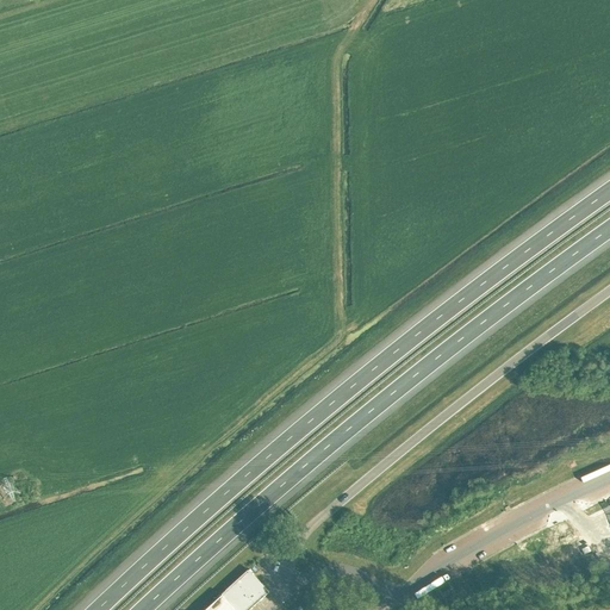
[(533,506),(567,489),(565,483),(529,499),(533,506)]
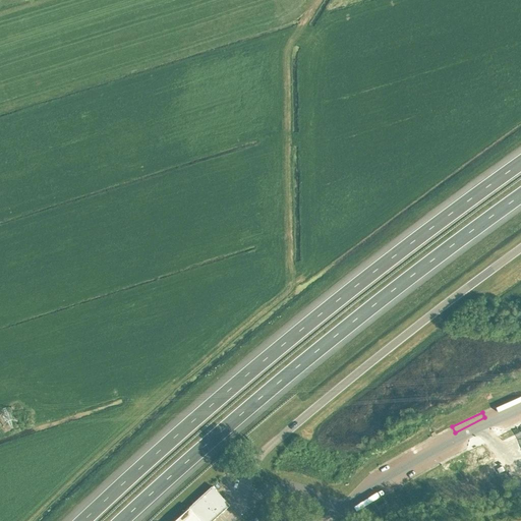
[(507,419),(510,424),(520,419),(520,414),(520,413),(507,419)]
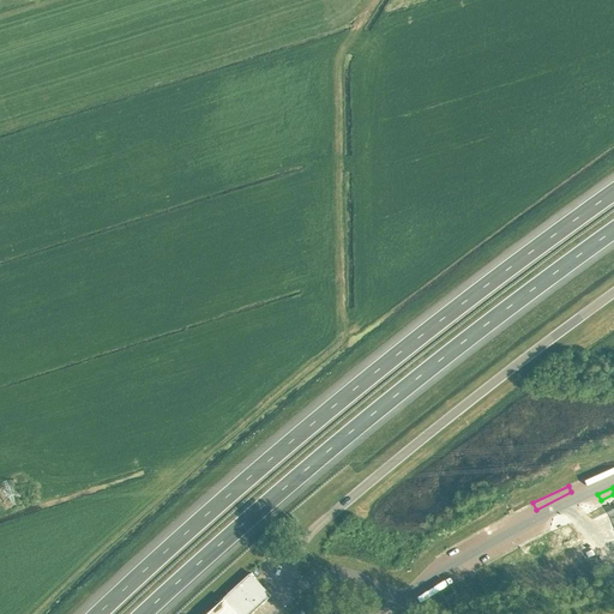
[(468,571),(503,552),(498,545),(463,565),(468,571)]
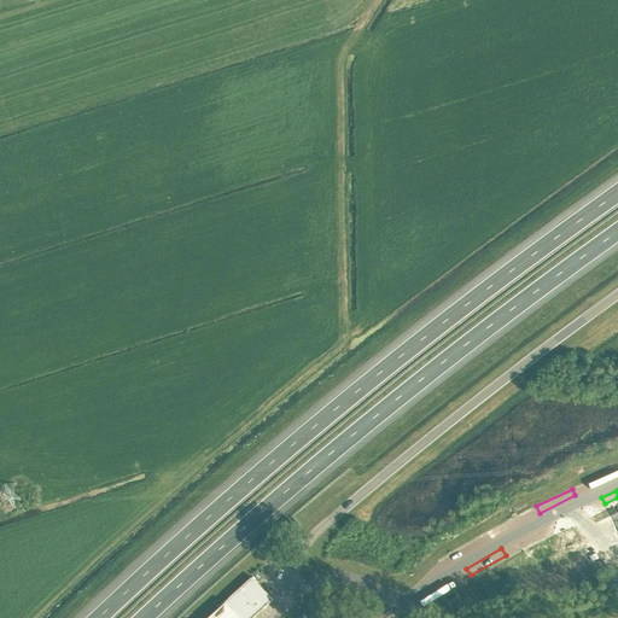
[(223,605),(234,617),(252,617),(272,601),(251,578),(223,605)]
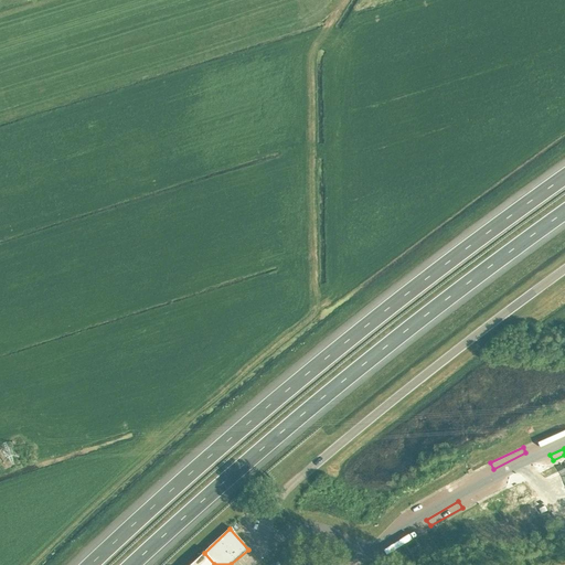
[(217,564),(205,551),(189,564),(217,564)]
